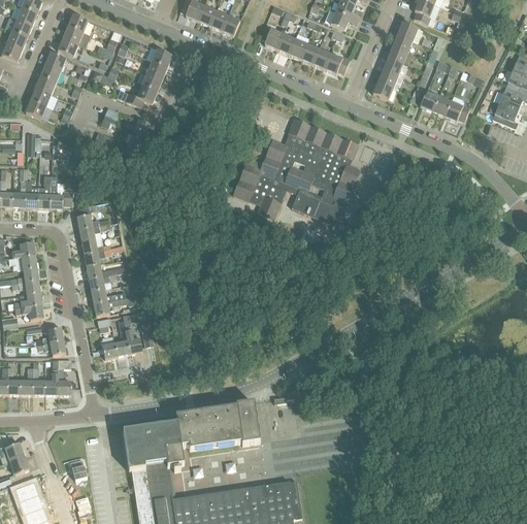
[(22,0),(20,6),(36,13),(41,1),(39,0),(22,0)]
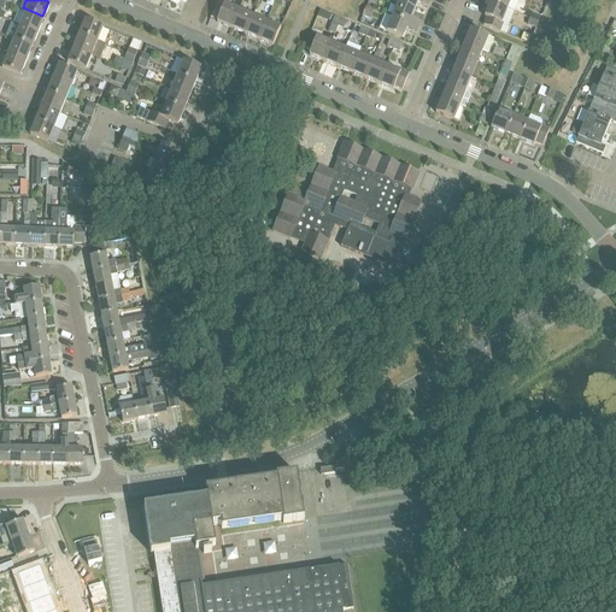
[(216,0),(212,9),(210,15),(216,17),(223,0),(216,0)]
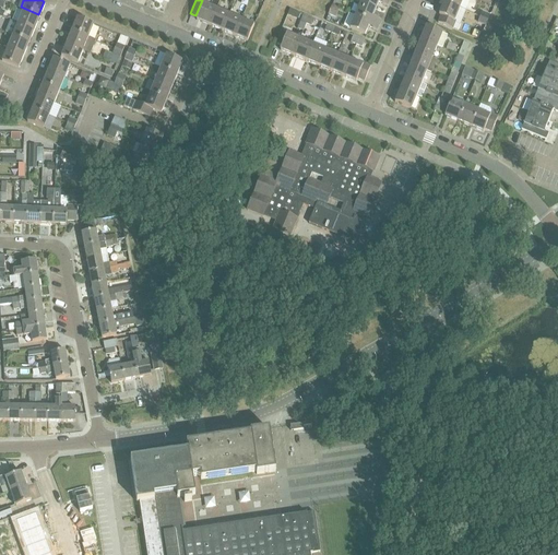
[(209,22),(215,6),(202,0),(196,15),(196,16),(209,22)]
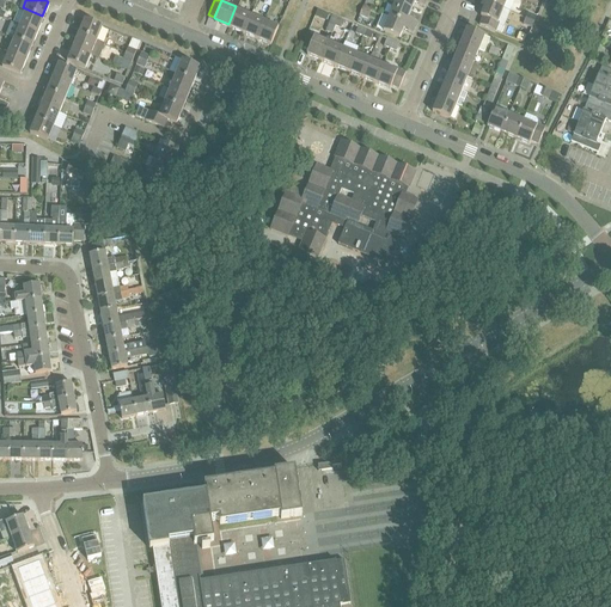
[(410,6),(396,0),(393,0),(388,13),(414,24),(416,18),(407,14),(410,6)]
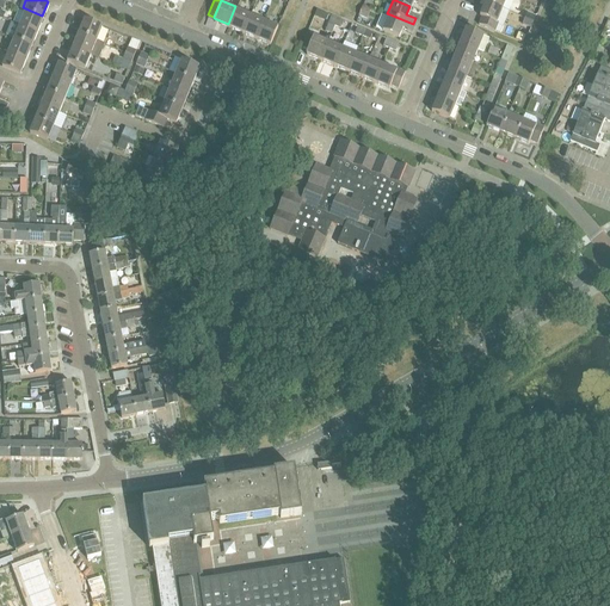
[(481,13),(478,20),(494,28),(495,28),(499,30),(503,20),(499,19),(495,18),(501,5),(490,0),(480,0),(479,2),(482,4),(479,12),(481,13)]
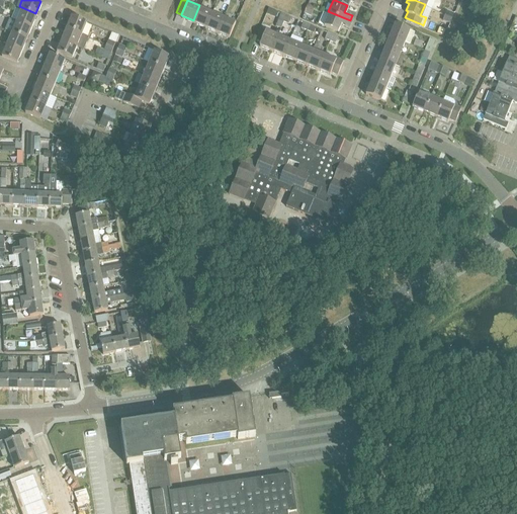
[(313,5),(307,2),(304,9),(310,12),(313,5)]
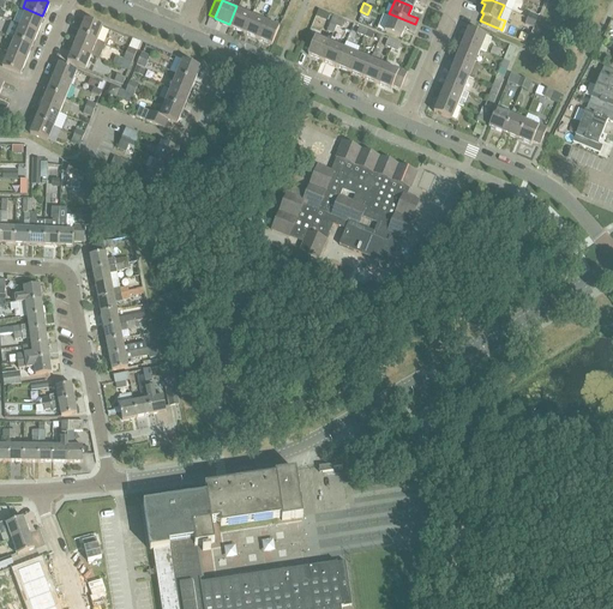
[(251,12),(236,6),(229,24),(242,30),(251,12)]
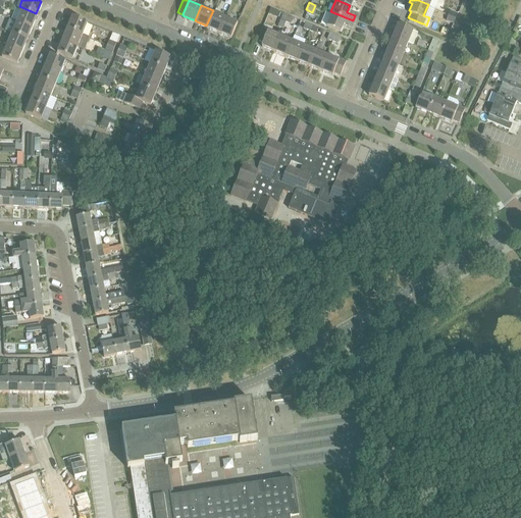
[(269,5),(267,10),(277,14),(279,9),(269,5)]
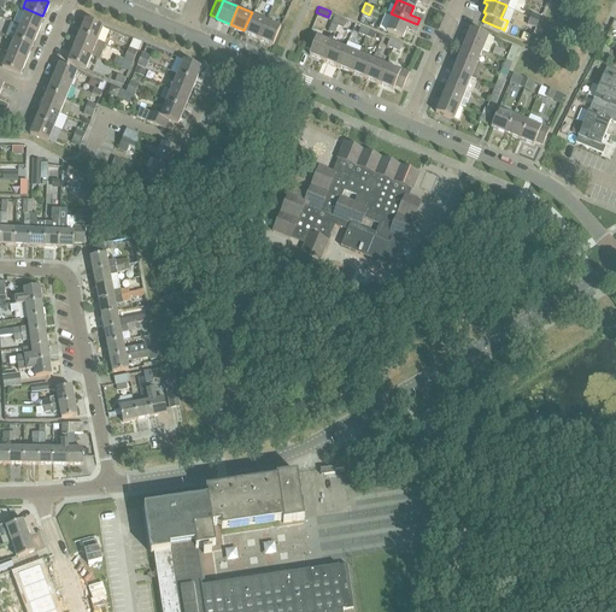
[(23,7),(18,22),(36,29),(42,16),(23,7)]
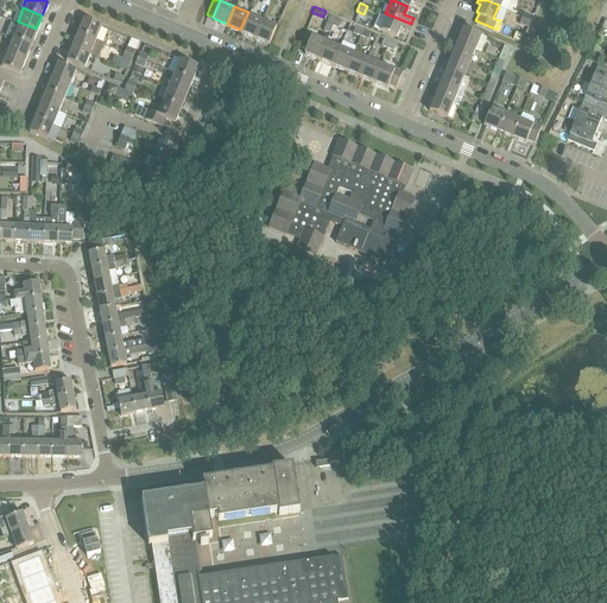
[(248,12),(240,30),(254,35),(261,18),(248,12)]
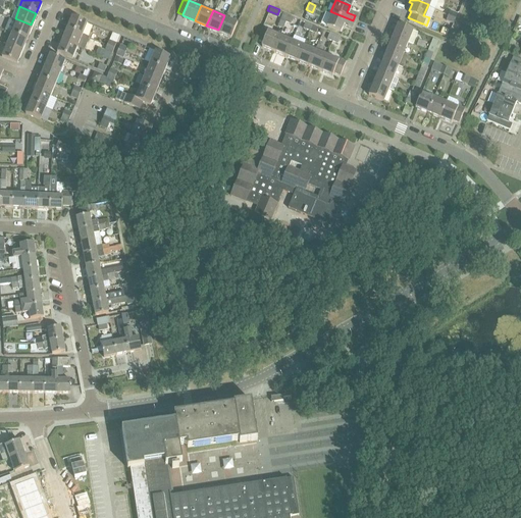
[(282,26),(284,18),(288,12),(282,10),(277,23),(282,26)]
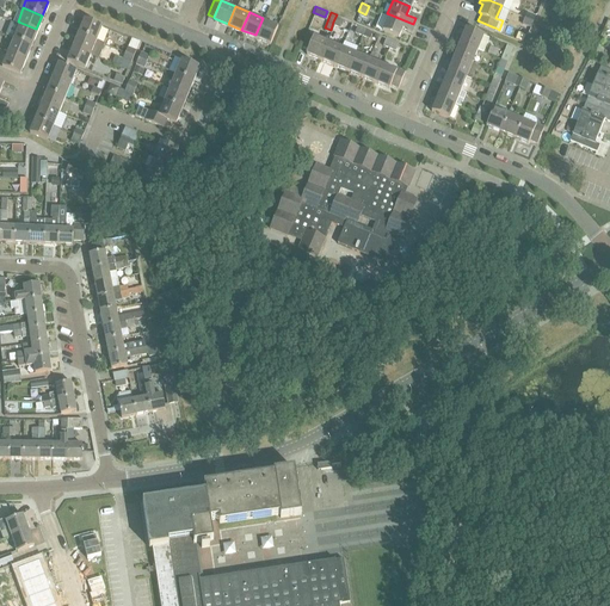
[(413,24),(387,13),(381,26),(398,33),(401,25),(411,30),(413,24)]
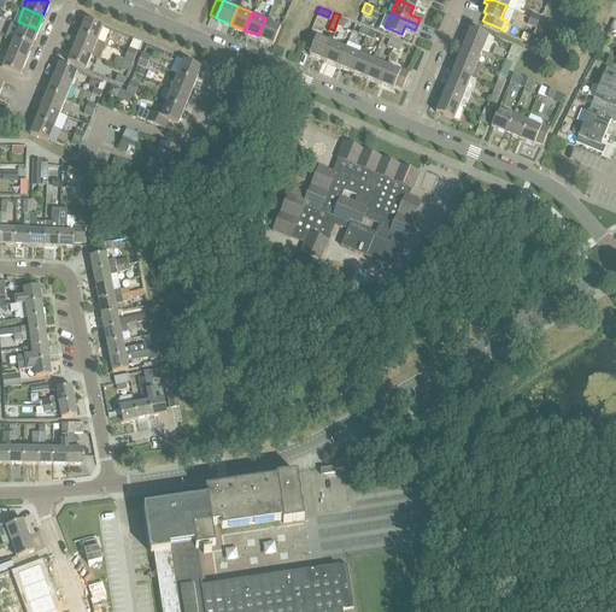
[(78,30),(97,37),(103,23),(84,16),(78,30)]
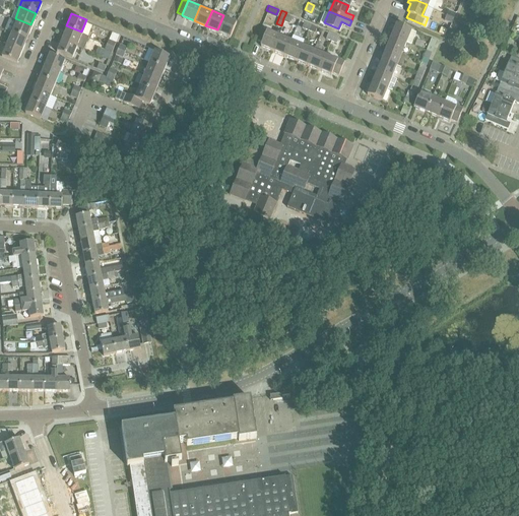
[(223,15),(217,29),(230,35),(236,20),(223,15)]
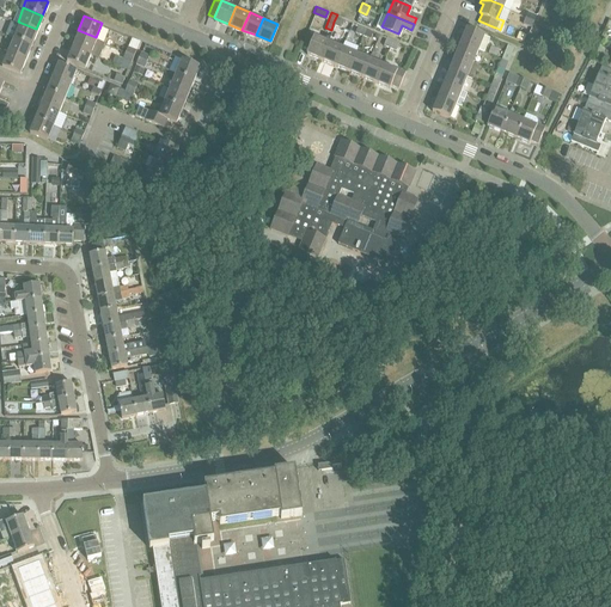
[(18,22),(12,35),(30,43),(36,29),(18,22)]
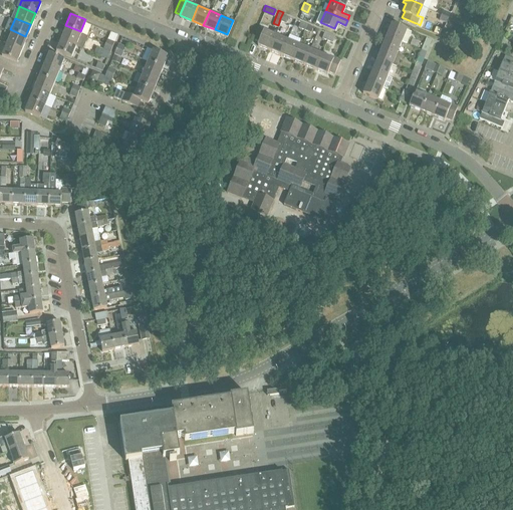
[(303,28),(306,22),(300,19),(297,25),(303,28)]
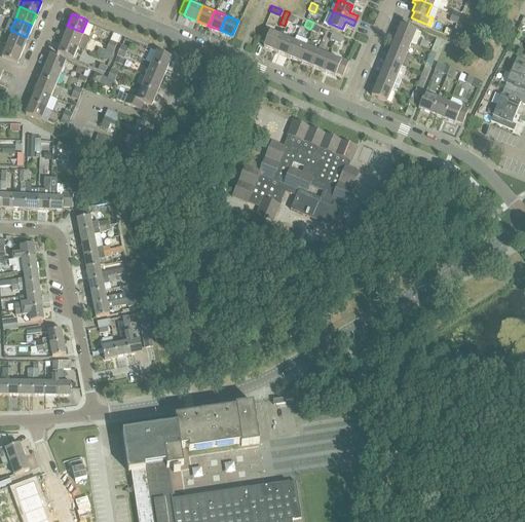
[(400,22),(395,34),(410,40),(415,42),(420,30),(415,28),(400,22)]
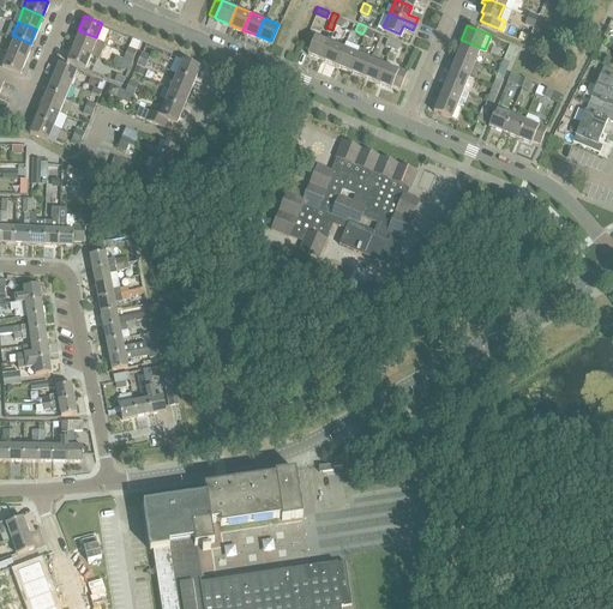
[(366,26),(362,34),(370,36),(373,29),(366,26)]
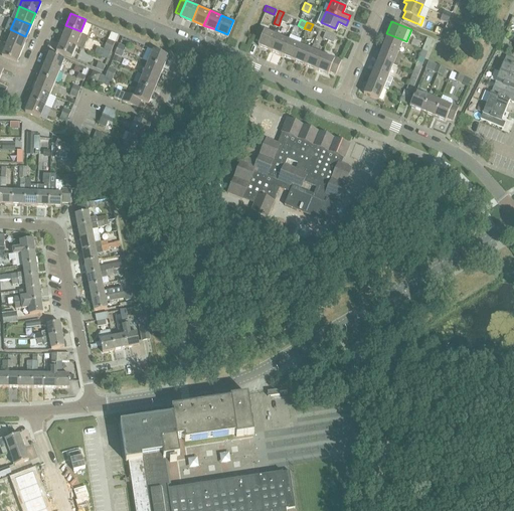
[(436,24),(434,30),(440,32),(442,26),(436,24)]
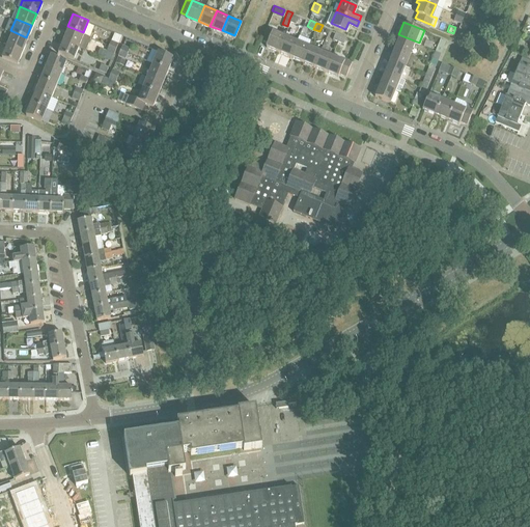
[(83,32),(67,26),(62,37),(78,44),(85,47),(90,35),(83,32)]
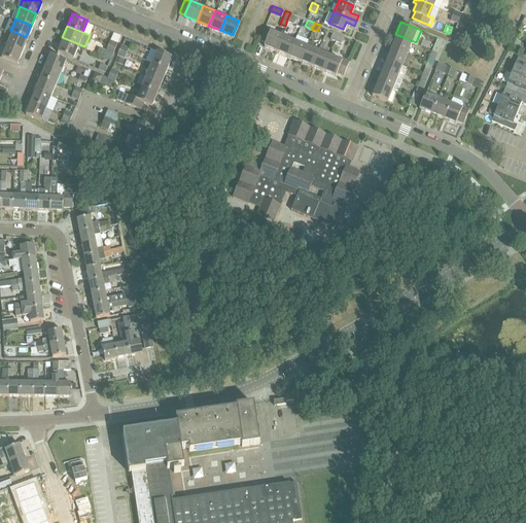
[(275,48),(281,34),(264,27),(258,37),(265,40),(263,43),(275,48)]
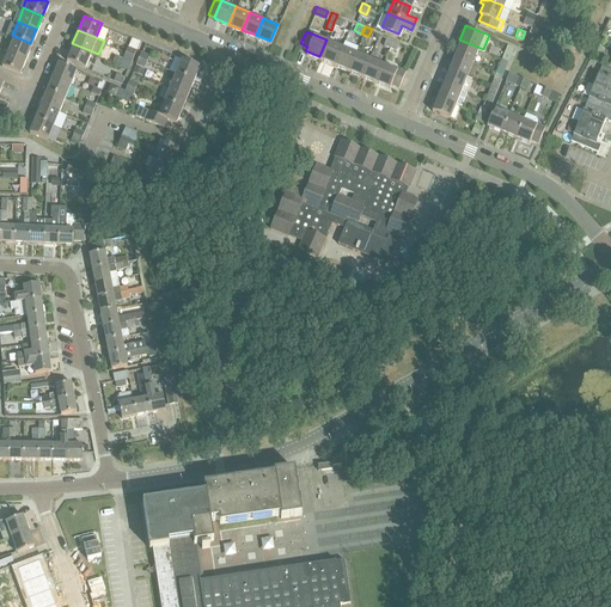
[(12,35),(6,49),(25,56),(30,43),(12,35)]
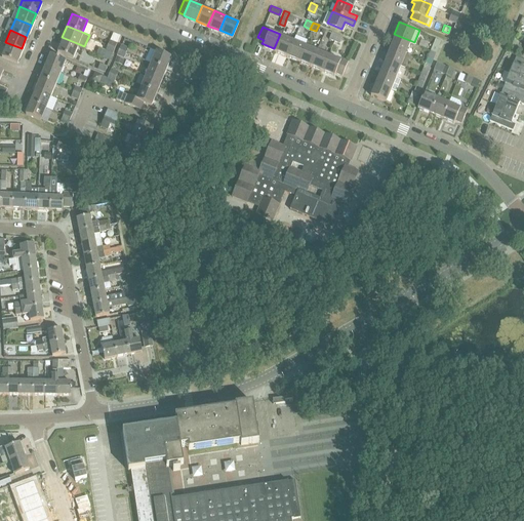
[(112,30),(109,37),(116,40),(119,33),(112,30)]
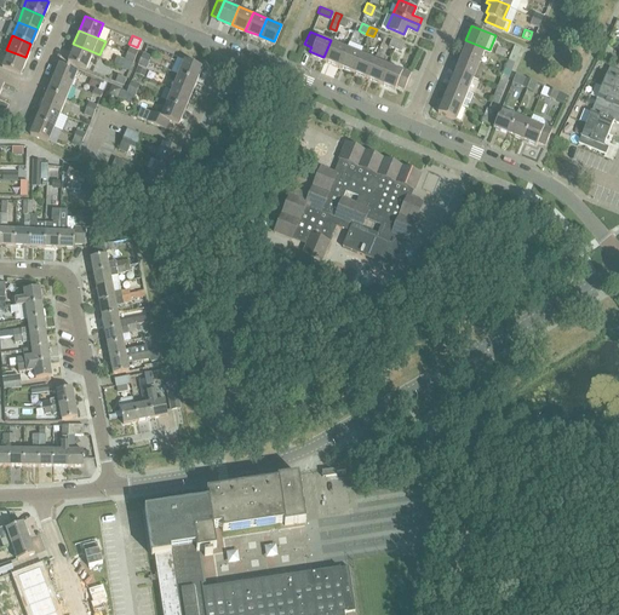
[(345,46),(331,40),(324,57),(338,63),(345,46)]
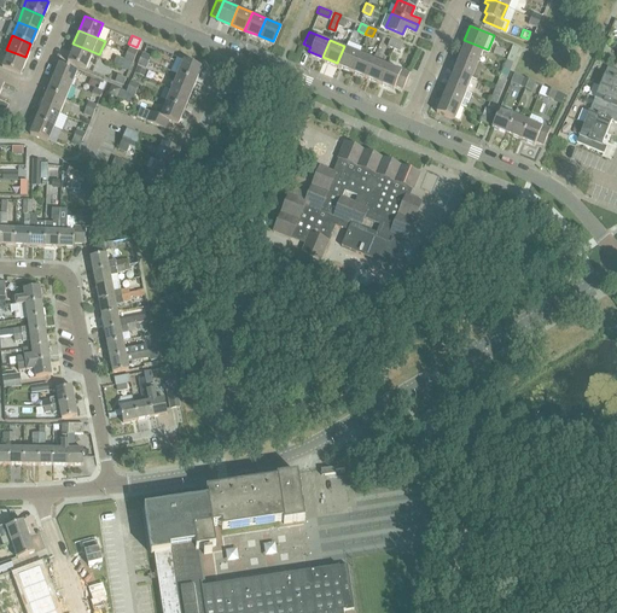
[(344,46),(337,63),(350,69),(358,51),(360,46),(347,40),(344,46)]
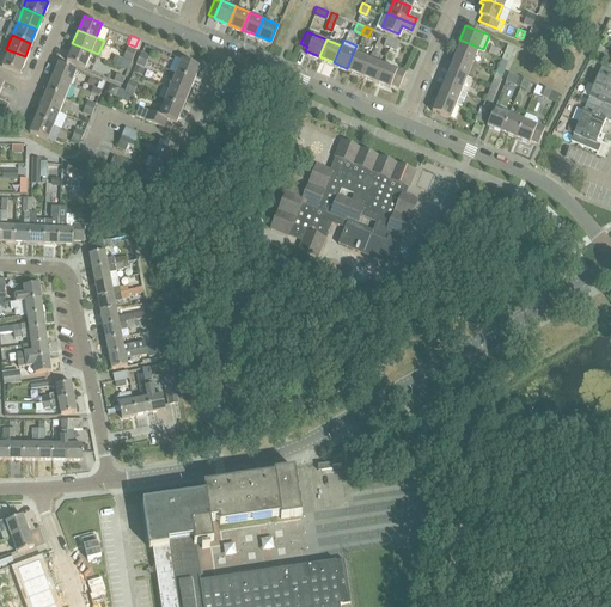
[(477,47),(459,40),(453,53),(471,60),(477,47)]
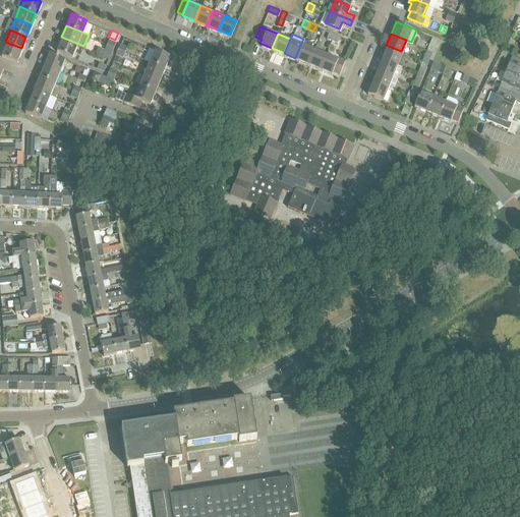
[(76,43),(61,37),(56,49),(71,55),(76,43)]
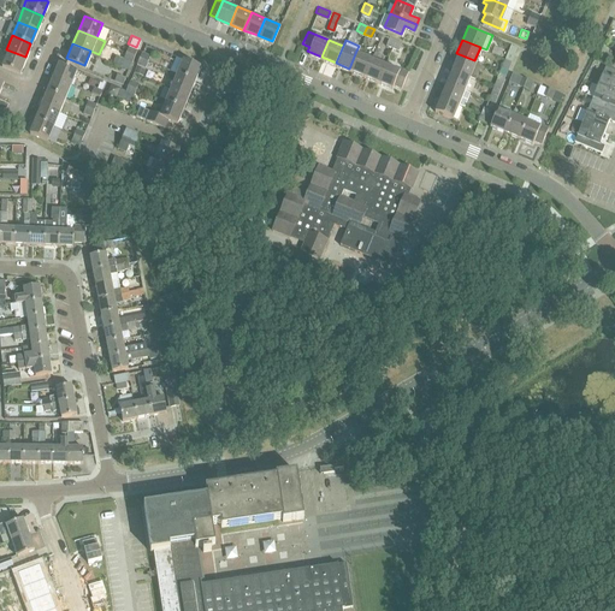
[(503,57),(510,59),(514,51),(507,48),(503,57)]
